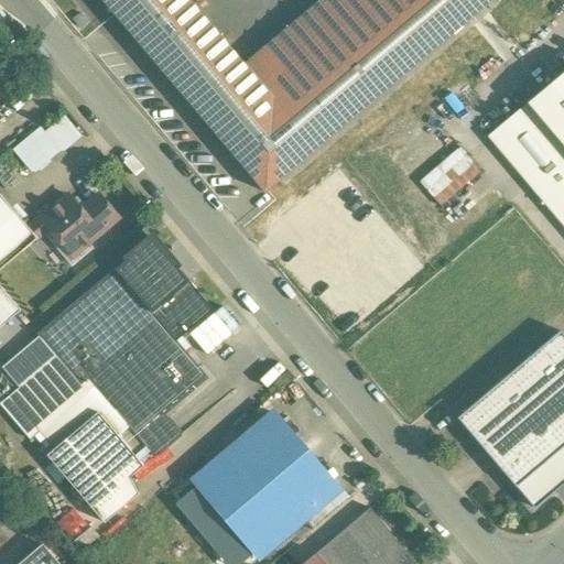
[(320,0),(243,64),(188,0),(101,0),(264,192),(490,0),(320,0)]
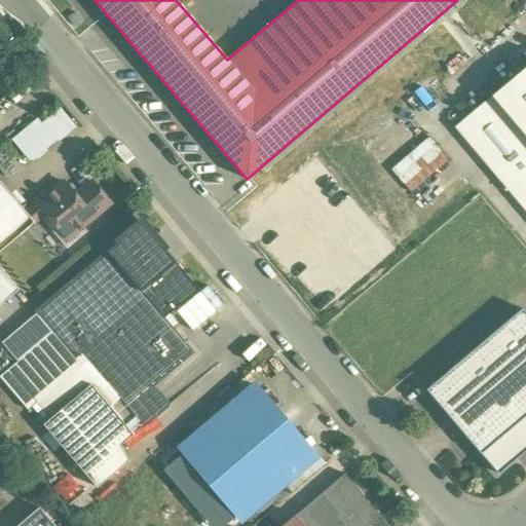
[(525,66),(454,126),(525,211),(525,66)]
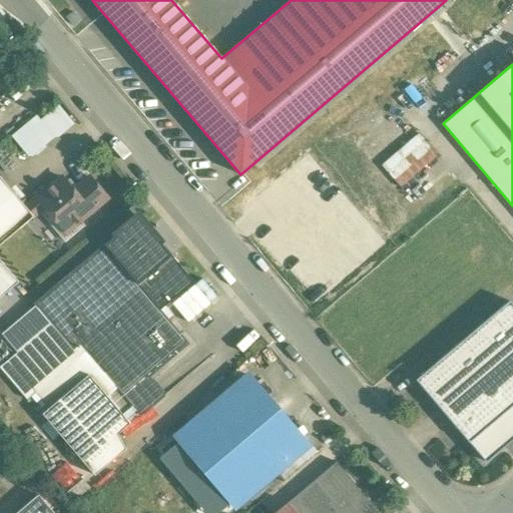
[(38,117),(13,138),(28,155),(33,155),(55,138),(38,117)]
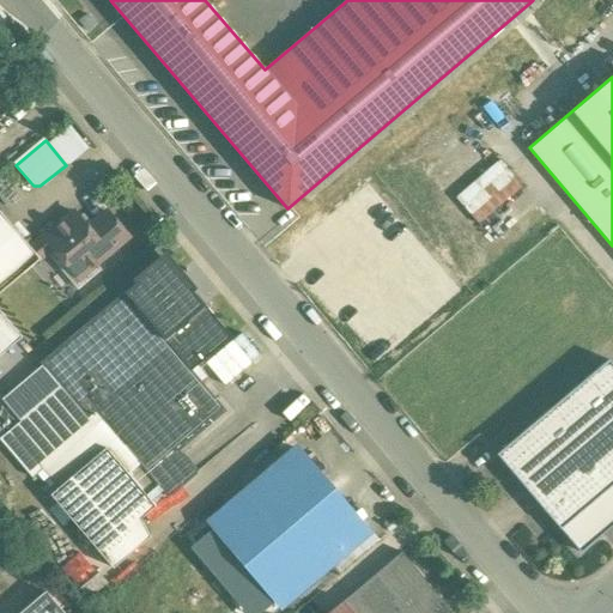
[(0,211),(0,292),(41,259),(26,242),(0,211)]
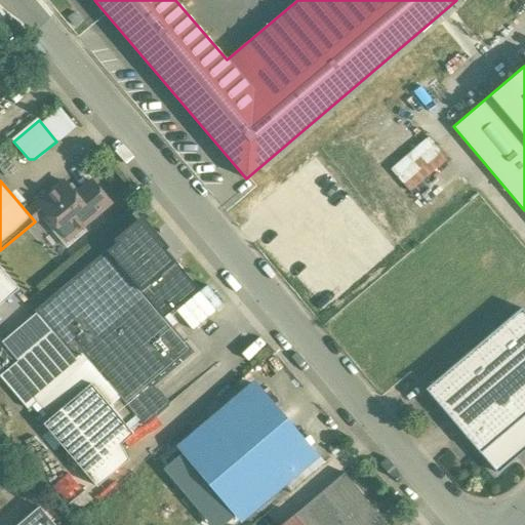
[(75,195),(64,180),(30,209),(26,205),(23,207),(35,221),(46,211),(69,238),(93,216),(75,195)]
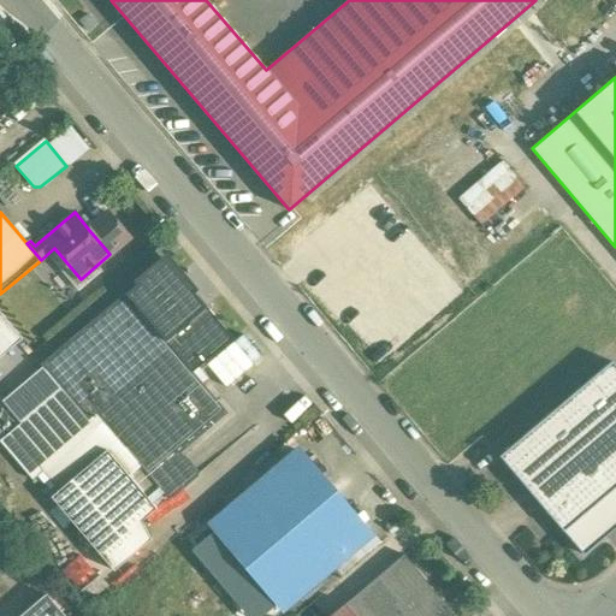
[(129,238),(107,212),(88,229),(110,254),(129,238)]
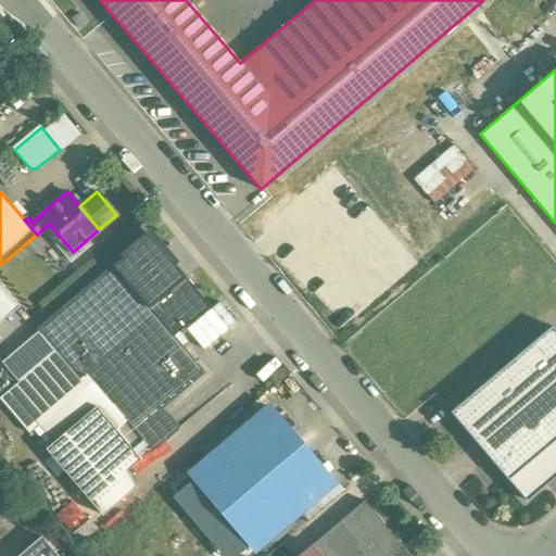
[(166,256),(140,279),(148,289),(156,299),(182,277),(166,256)]
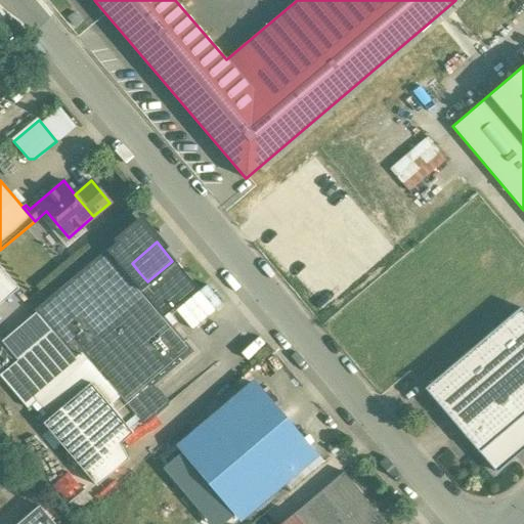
[(164,316),(141,290),(148,284),(147,281),(139,272),(132,279),(107,250),(37,309),(53,330),(56,333),(62,328),(72,339),(66,344),(76,356),(82,350),(120,395),(143,424),(144,424),(168,404),(153,385),(192,351),(164,316)]
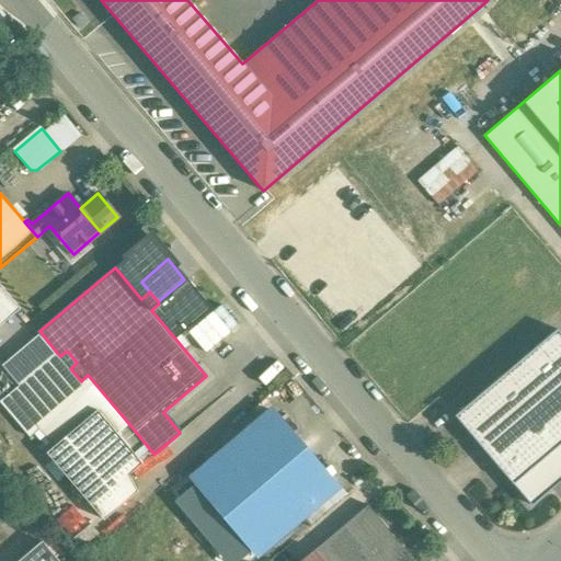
[(159,304),(151,310),(175,339),(212,308),(187,279),(159,304)]
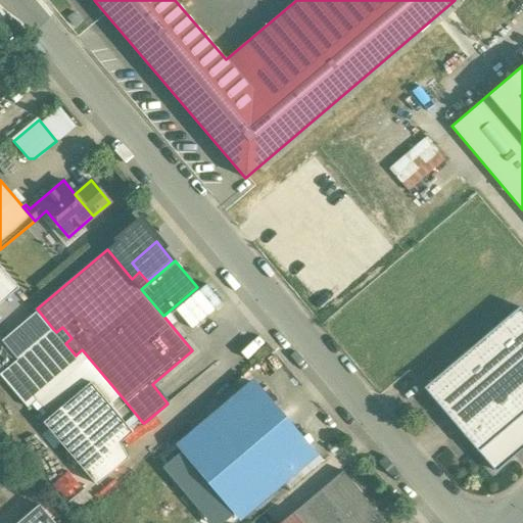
[(522,311),(519,306),(424,387),(478,450),(495,471),(522,446),(522,311)]
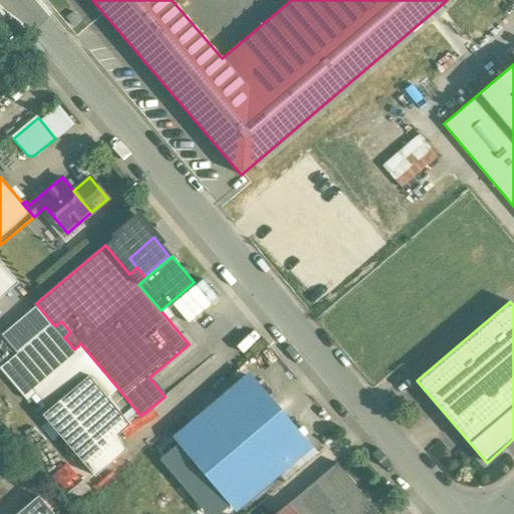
[(52,323),(18,352),(45,384),(36,393),(50,409),(89,375),(107,397),(117,388),(80,343),(74,349),(64,337),(70,332),(61,321),(55,326),(52,323)]
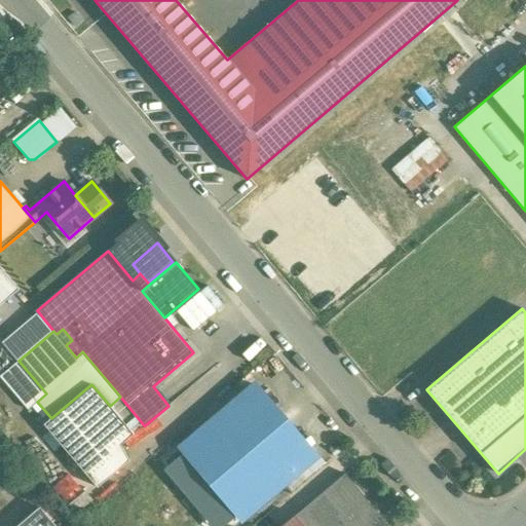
[(51,418),(44,424),(98,487),(129,460),(121,445),(134,435),(110,406),(91,384),(51,418)]
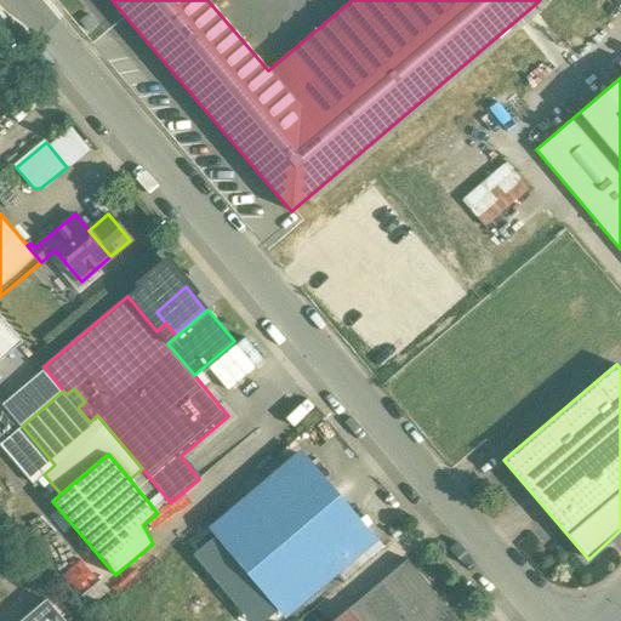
[(370,531),(308,457),(216,536),(278,609),(319,575),(370,531)]
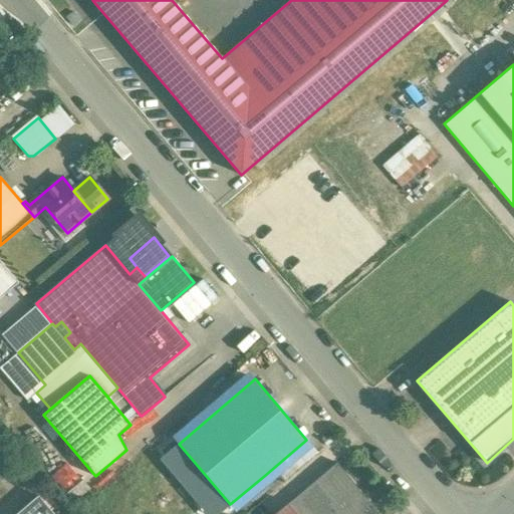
[(141,416),(117,388),(107,397),(131,425),(141,416)]
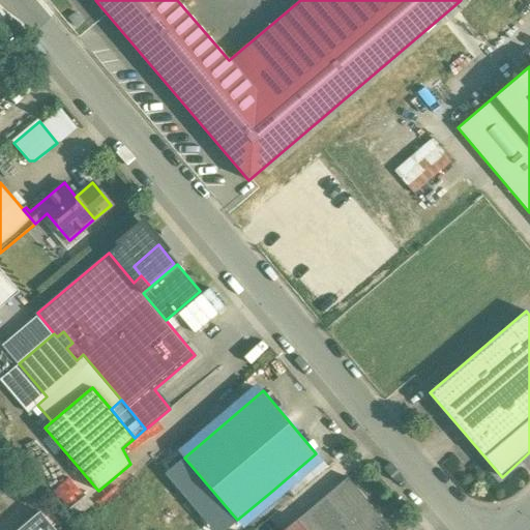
[(11,484),(0,471),(0,494),(11,484)]
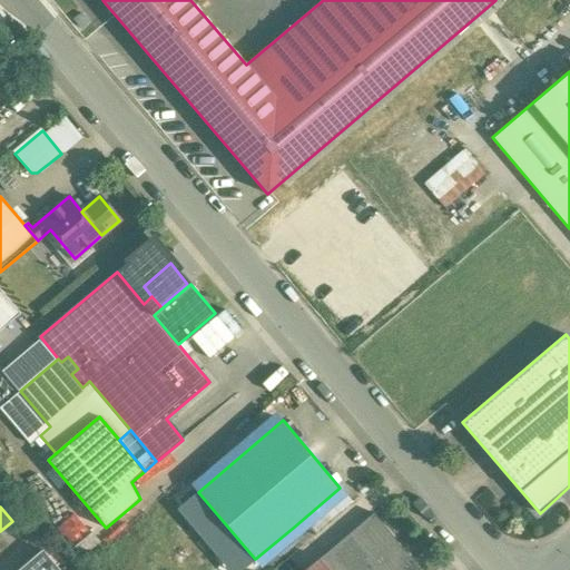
[(421,569),(373,513),(320,558),(330,569),(421,569)]
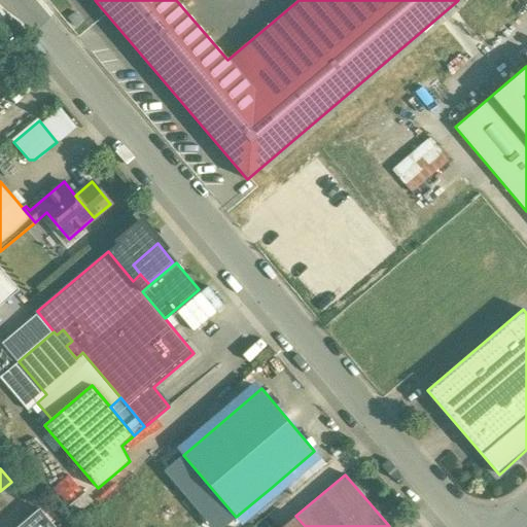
[(85,492),(67,507),(74,517),(93,501),(85,492)]
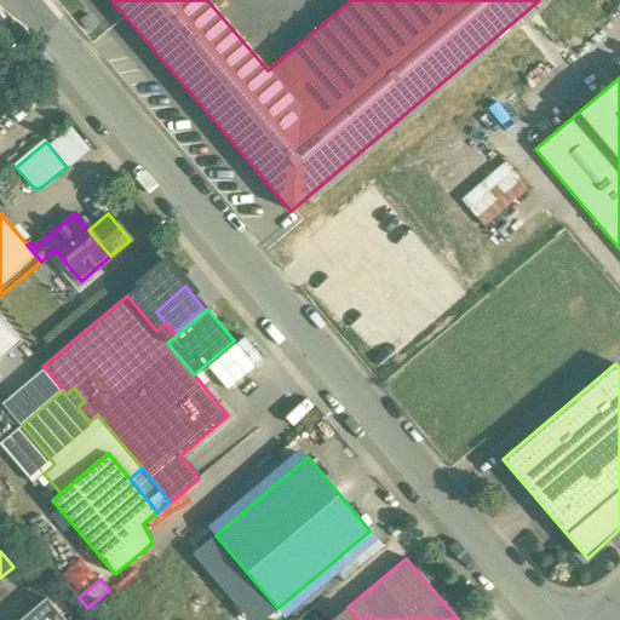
[(64,619),(46,598),(19,619),(64,619)]
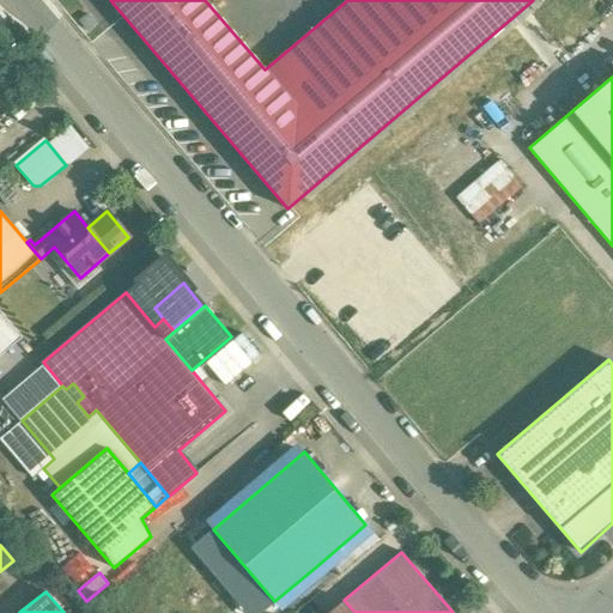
[(354,612),(344,600),(328,612),(354,612)]
